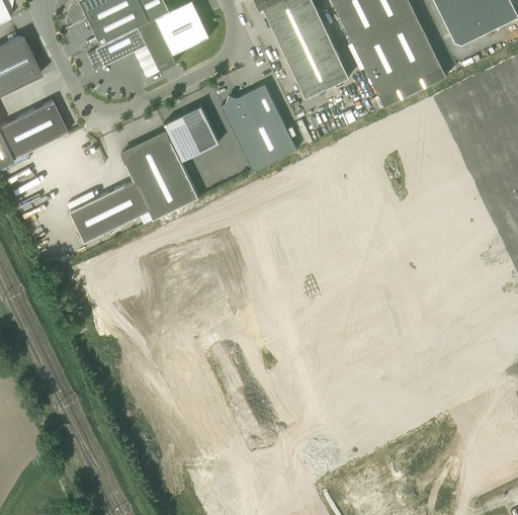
[(0,0),(0,23),(1,23),(10,19),(10,18),(12,0),(0,0)]
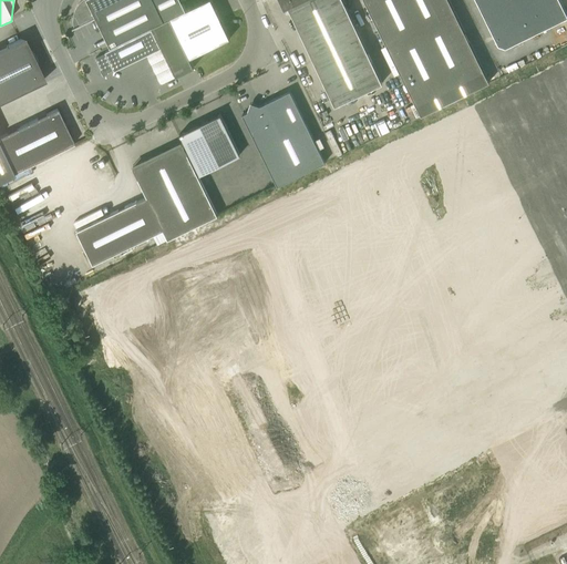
[(152,29),(169,21),(186,13),(179,0),(85,0),(84,1),(82,2),(81,4),(79,6),(78,8),(76,9),(75,11),(74,13),(74,16),(73,18),(73,19),(75,20),(80,28),(72,32),(72,33),(96,21),(110,50),(152,29)]
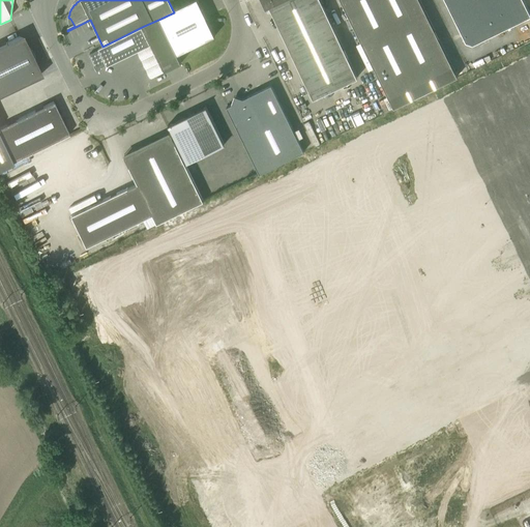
[(313,101),(322,97),(357,80),(318,0),(260,0),(265,11),(269,9),(313,101)]
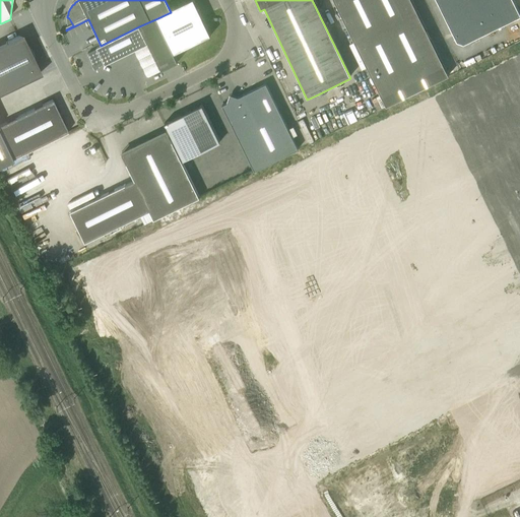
[(332,0),(382,100),(386,109),(448,78),(444,69),(409,0),(332,0)]
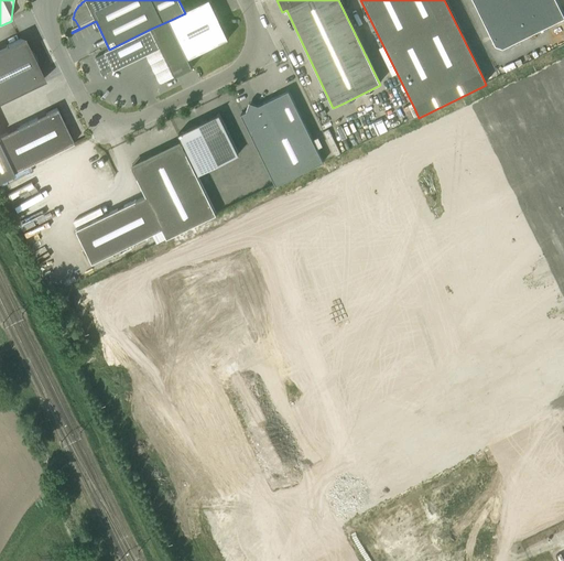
[(472,0),(496,47),(502,50),(563,19),(563,18),(555,0),(472,0)]
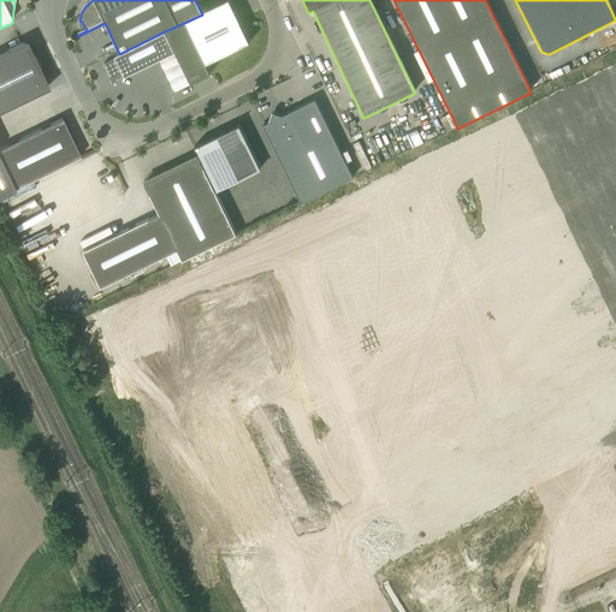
[(184,23),(206,66),(250,45),(229,1),(202,15),(184,23)]
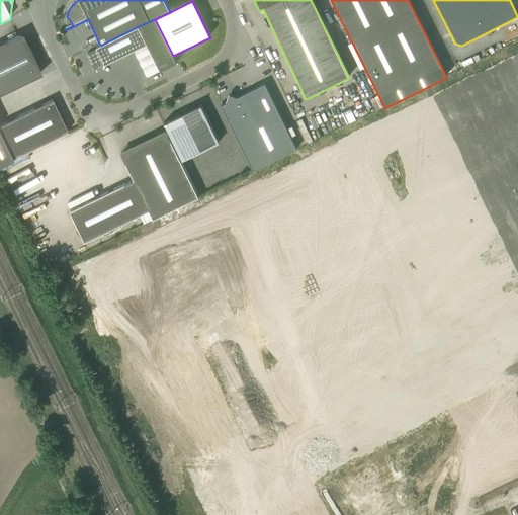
[(155,19),(139,26),(161,72),(168,69),(177,65),(177,64),(173,56),(155,19)]
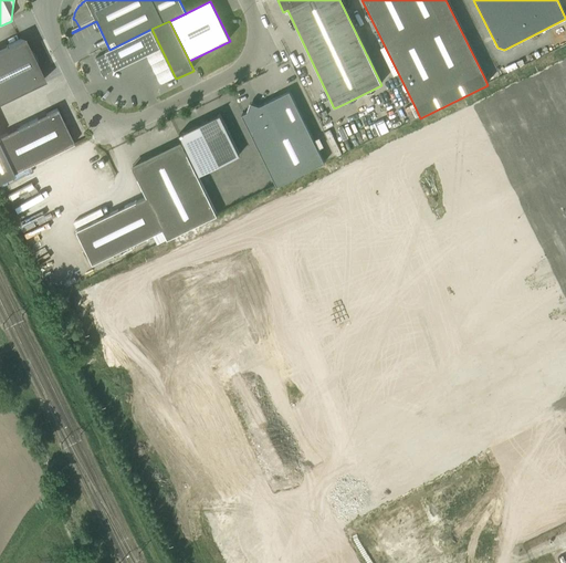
[(152,32),(115,50),(105,54),(105,55),(95,61),(102,75),(105,76),(113,72),(114,73),(147,58),(161,86),(175,80),(152,32)]
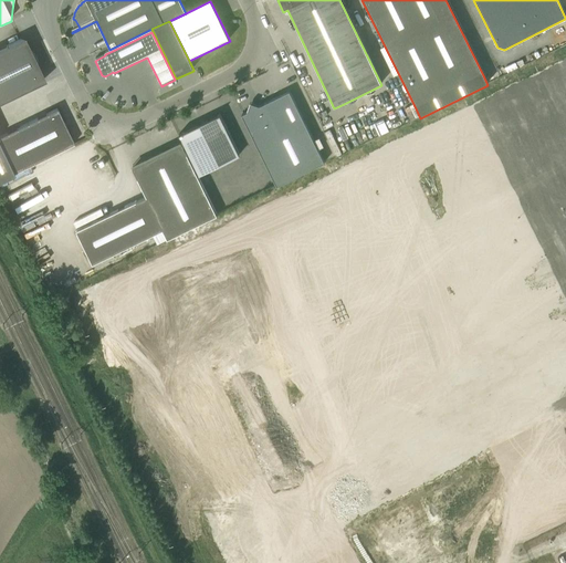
[(0,105),(40,85),(34,75),(35,74),(35,72),(37,71),(37,69),(37,68),(37,65),(37,64),(35,63),(35,61),(34,60),(33,59),(32,58),(31,56),(30,55),(29,54),(27,54),(25,53),(24,53),(19,43),(20,43),(19,42),(0,51),(0,105)]
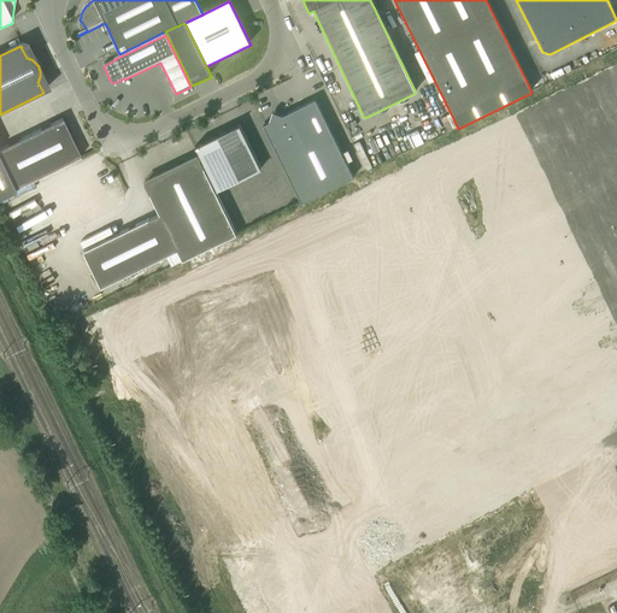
[(301,205),(353,180),(316,102),(283,118),(272,115),(270,124),(264,128),(301,205)]
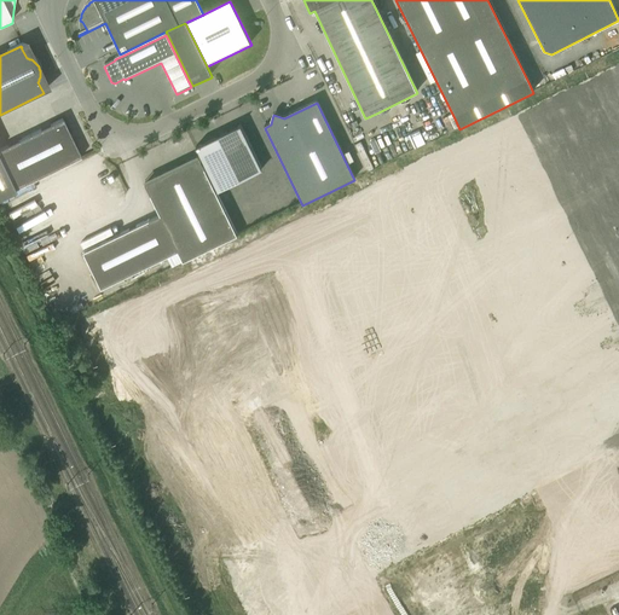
[(0,151),(0,161),(15,192),(81,160),(63,122),(0,151)]
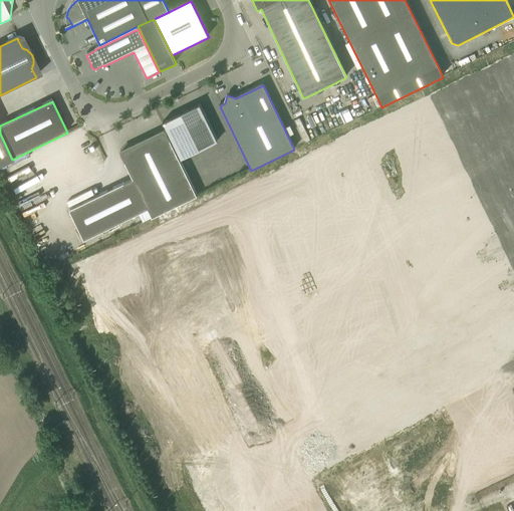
[(182,161),(209,148),(217,144),(200,106),(200,105),(163,123),(163,124),(164,124),(182,161)]
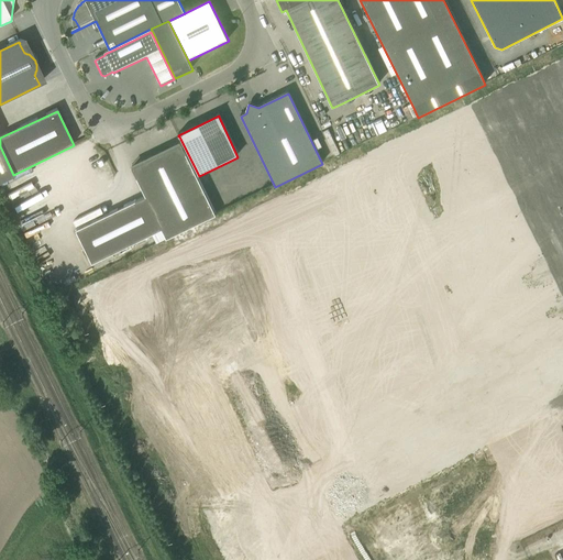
[(383,119),(374,122),(378,133),(386,131),(383,119)]
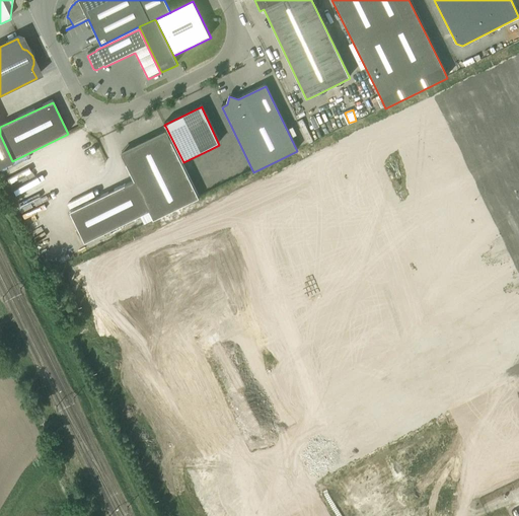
[(199,200),(167,134),(122,156),(134,182),(70,213),(85,244),(149,213),(153,222),(199,200)]
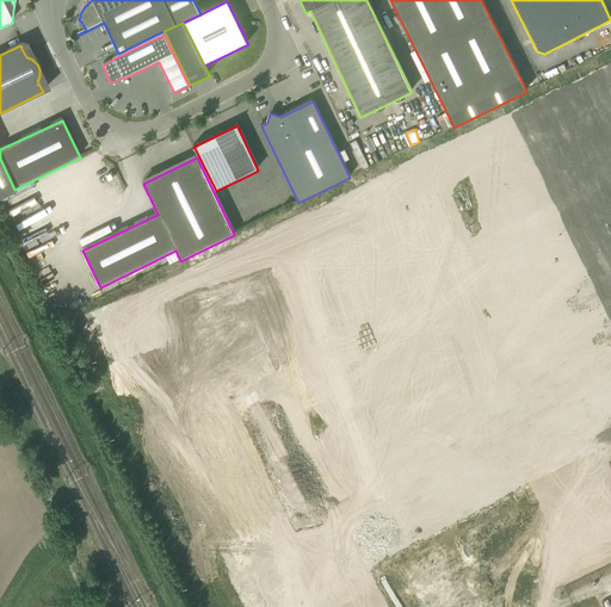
[(0,198),(16,191),(14,190),(0,159),(0,198)]
